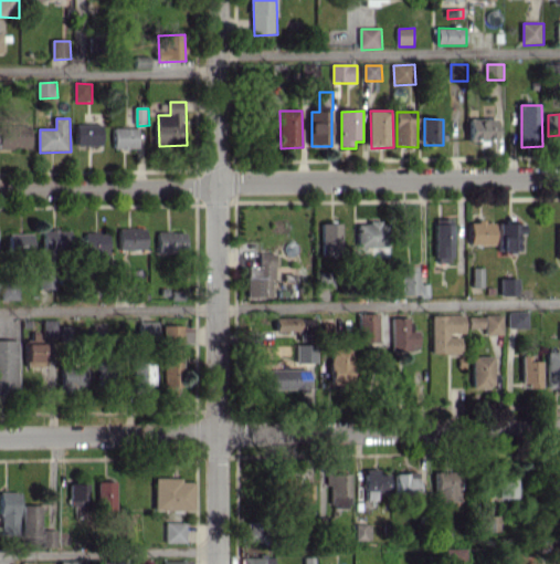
[(472,142),(498,142),(499,121),(472,121),(472,142)]
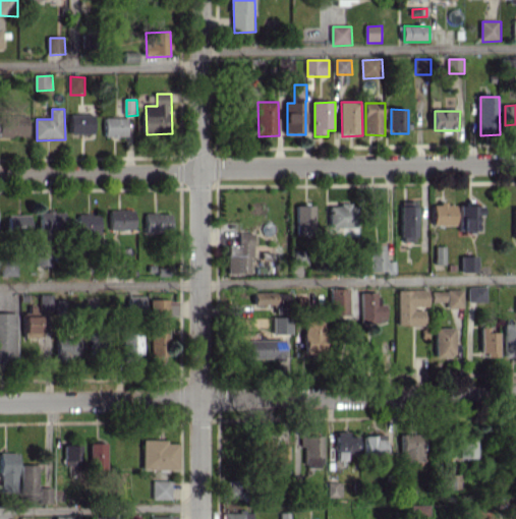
[(96,135),(96,116),(72,116),(72,135),(96,135)]
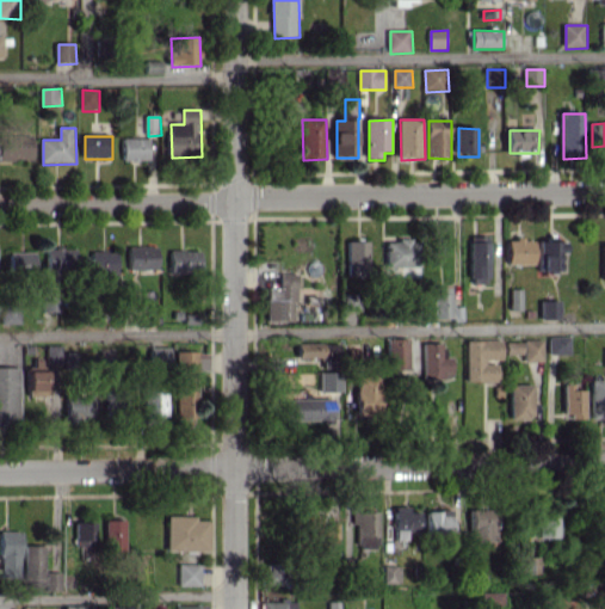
[(36,139),(0,139),(0,161),(36,161),(36,139)]
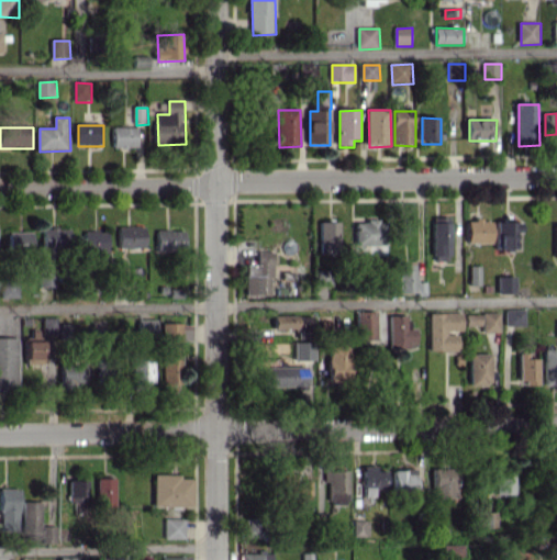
[(117,149),(140,148),(140,129),(115,129),(117,149)]
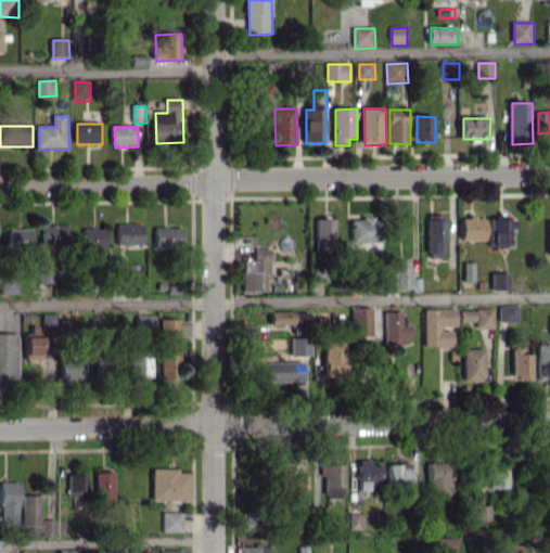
[(447,216),(431,216),(431,259),(447,259),(447,216)]
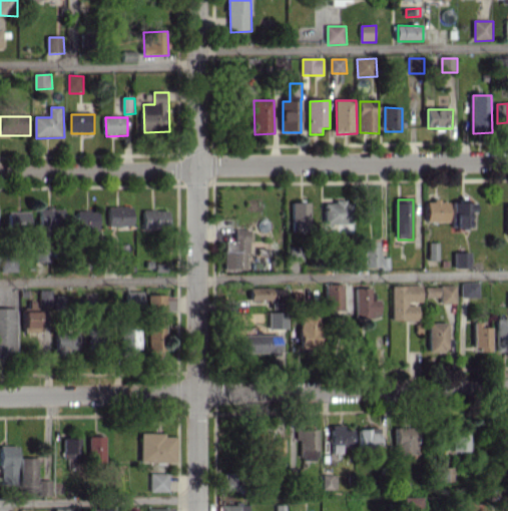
[(354,232),(353,202),(326,202),(326,232),(354,232)]
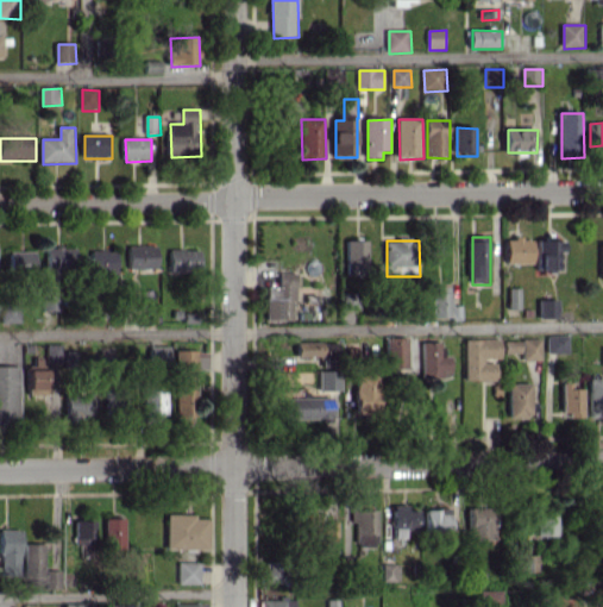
[(534,264),(534,241),(508,241),(508,264),(534,264)]
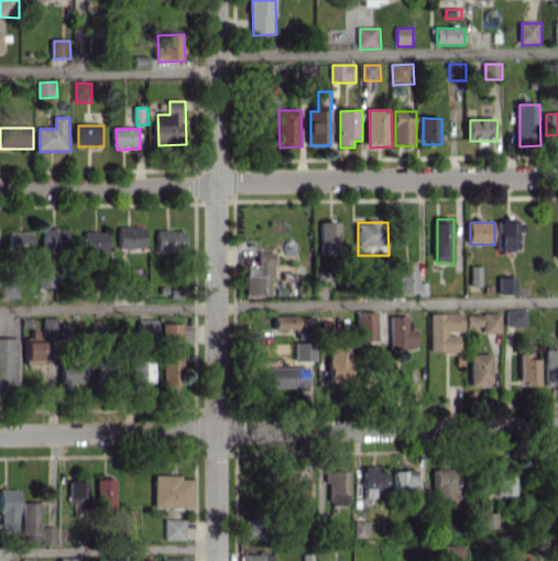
[(324,257),(343,256),(343,223),(324,223),(324,257)]
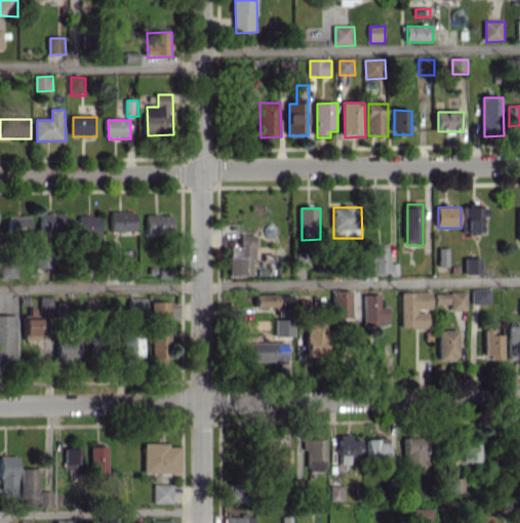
[(485,234),(485,218),(489,218),(489,208),(467,208),(467,234),(485,234)]
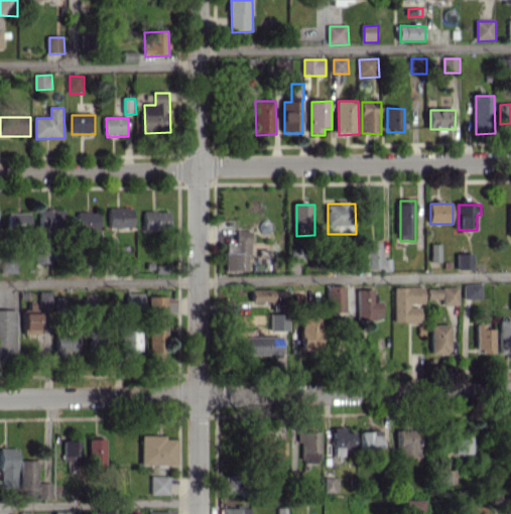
[(111,210),(112,229),(136,229),(136,209),(111,210)]
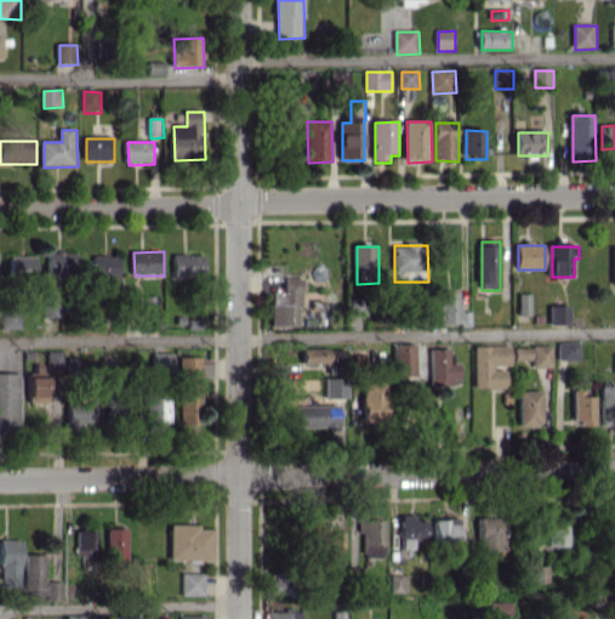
[(51,280),(81,280),(81,253),(52,253),(51,280)]
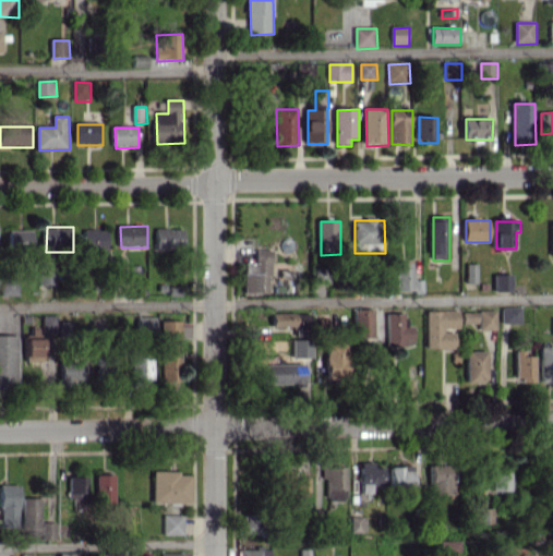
[(187,230),(158,230),(158,250),(187,250),(187,230)]
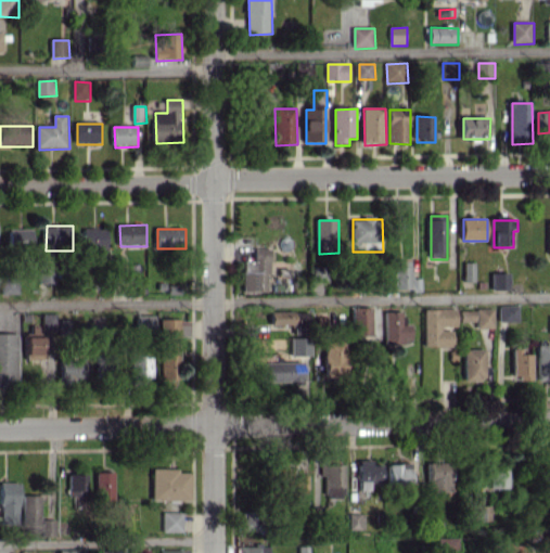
[(36,231),(12,230),(12,248),(35,248),(36,231)]
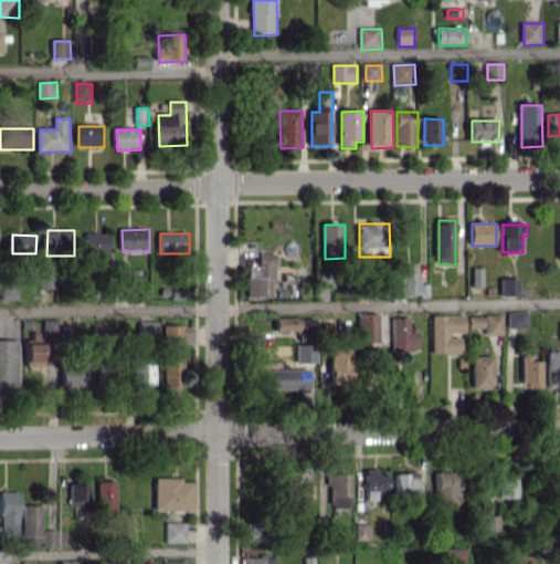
[(113,235),(88,235),(87,262),(112,263),(113,235)]
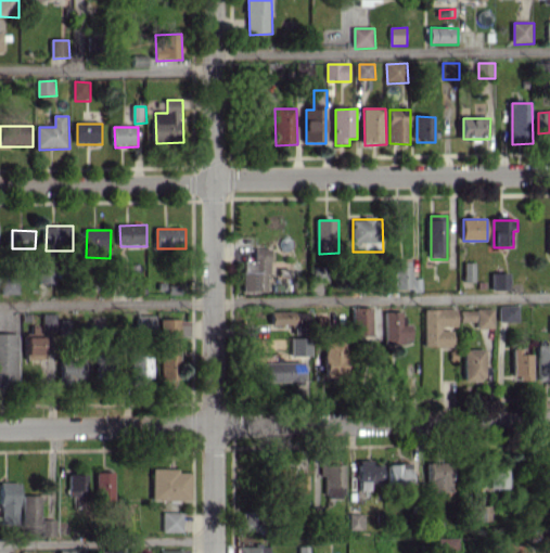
[(245,293),(271,293),(272,249),(257,249),(257,262),(246,262),(245,293)]
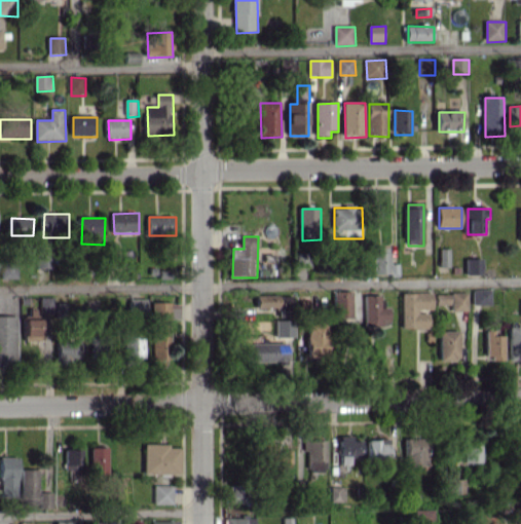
[(376,275),(393,275),(393,249),(376,249),(376,275)]
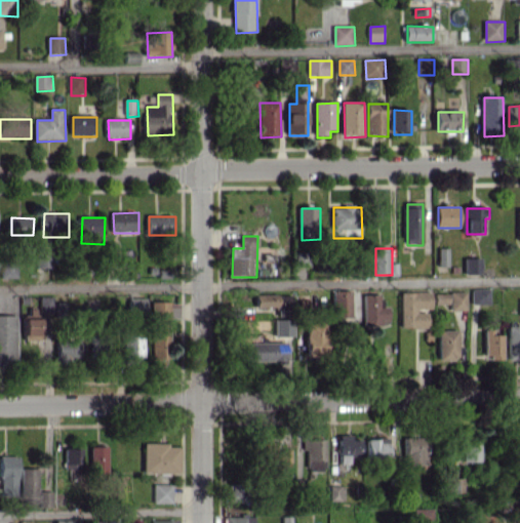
[(451,249),(441,249),(441,268),(451,268),(451,249)]
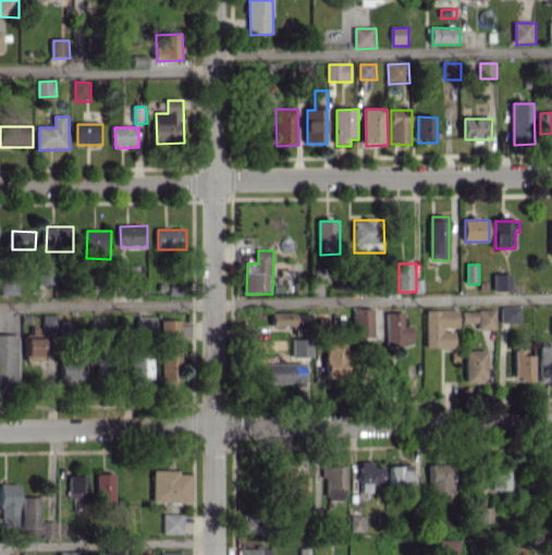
[(58,285),(58,266),(41,267),(41,285),(58,285)]
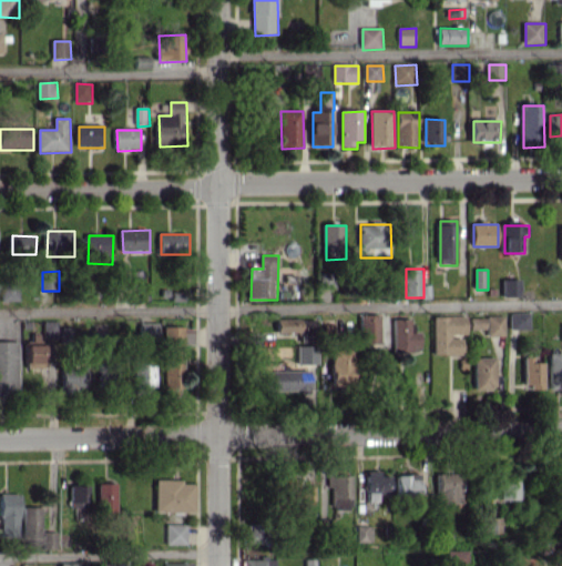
[(506,281),(506,299),(523,299),(523,281),(506,281)]
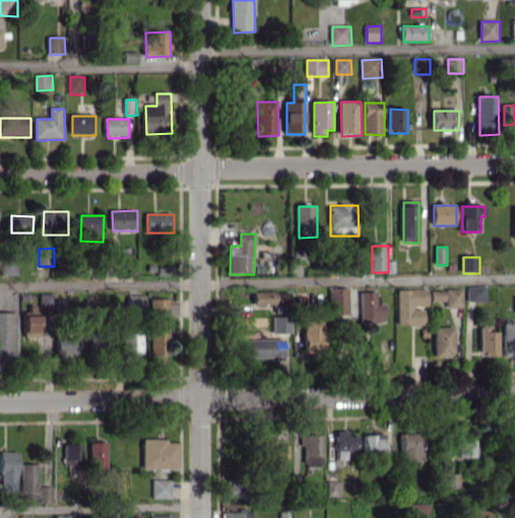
[(488,287),(470,287),(470,303),(488,302),(488,287)]
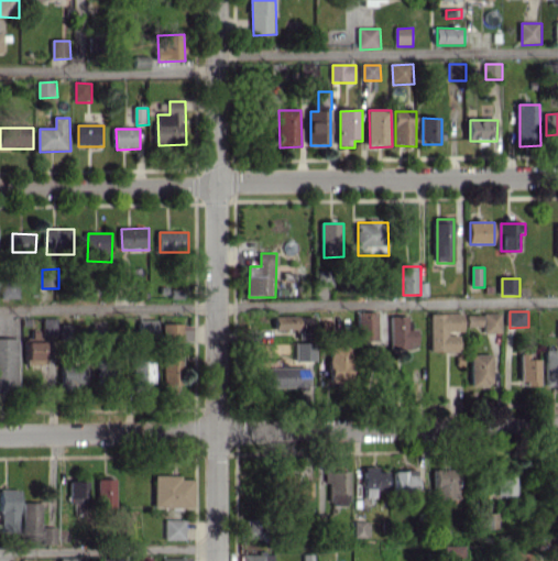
[(380,343),(379,314),(360,314),(360,343),(380,343)]
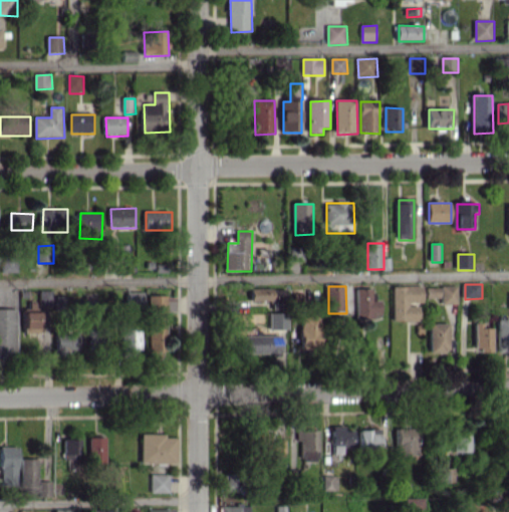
[(460,286),(444,287),(444,305),(460,305),(460,286)]
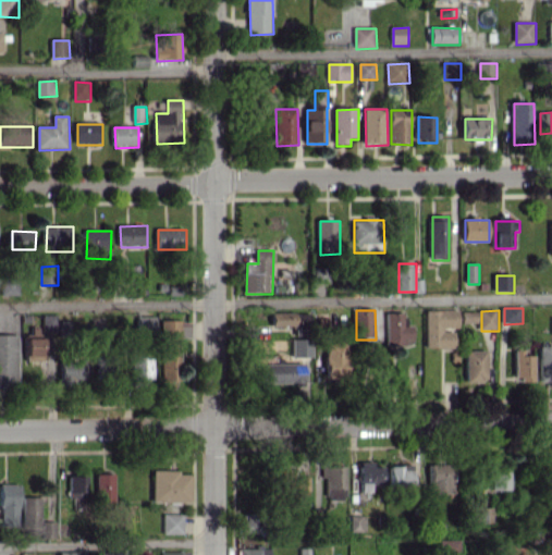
[(429,311),(429,348),(457,348),(457,331),(460,331),(461,311),(429,311)]
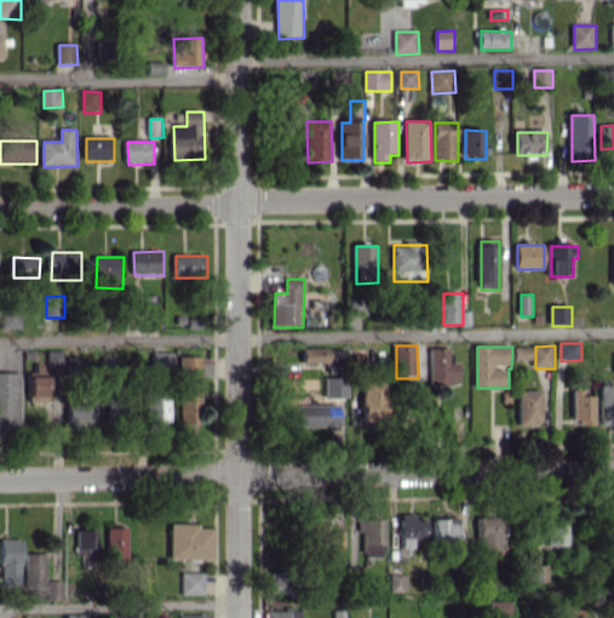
[(432,385),(464,385),(463,364),(454,364),(454,349),(432,350),(432,385)]
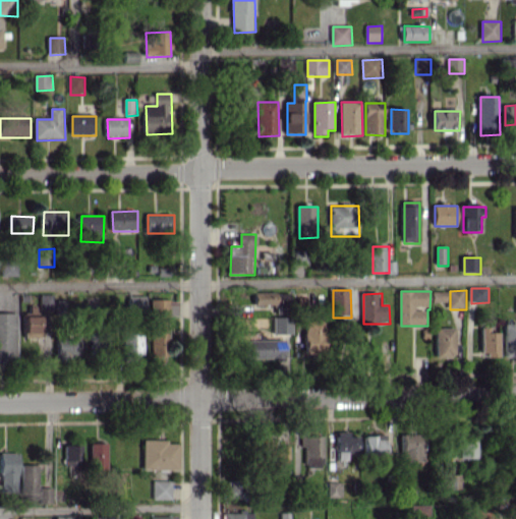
[(279,305),(279,294),(255,294),(256,305),(279,305)]
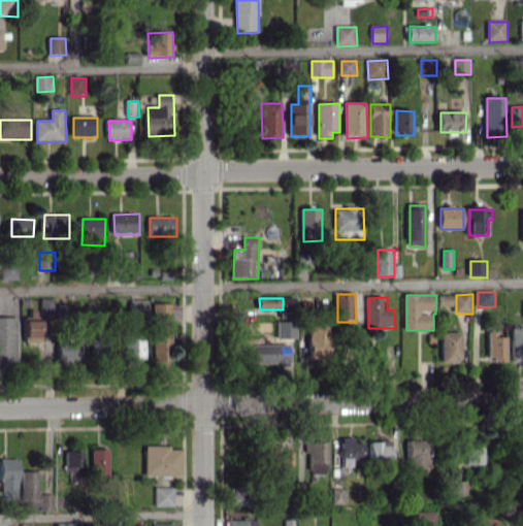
[(151,301),(132,301),(132,314),(151,314),(151,301)]
